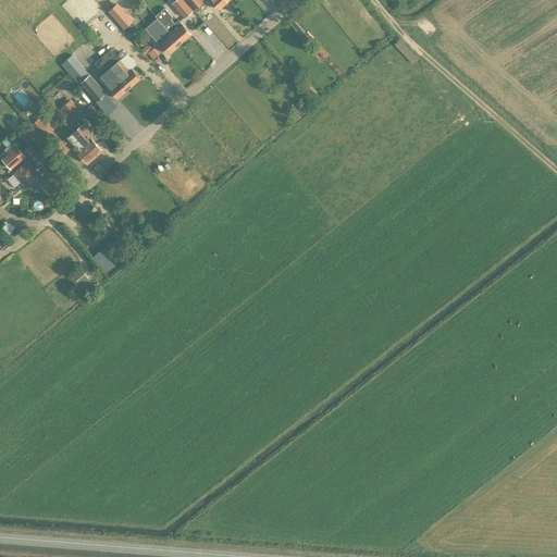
[(183,0),(169,0),(185,17),(193,11),(183,0)]
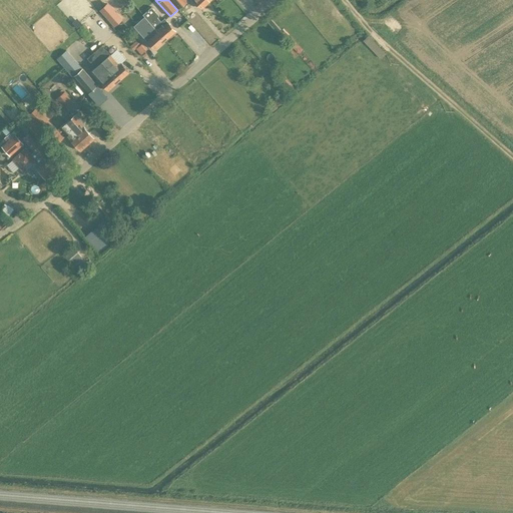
[(170,0),(178,9),(188,1),(187,0),(170,0)]
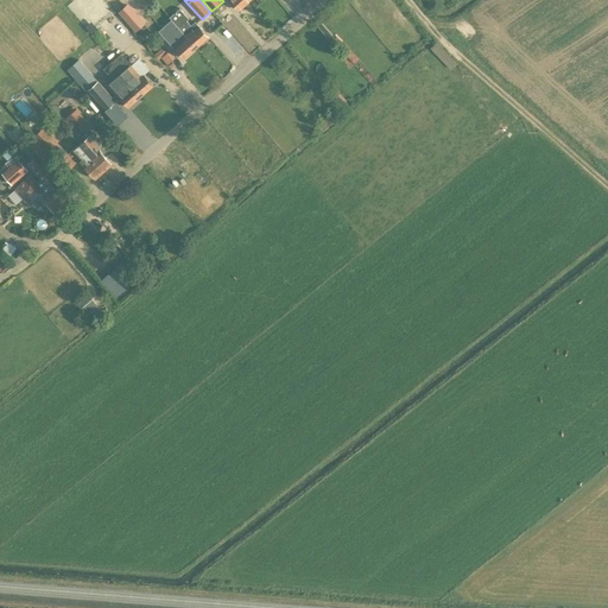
[(228,0),(239,11),(249,0),(228,0)]
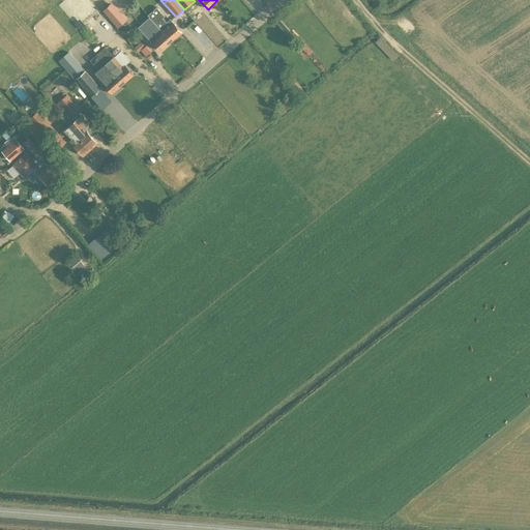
[(157,26),(159,28),(171,41),(182,32),(170,19),(167,22),(163,18),(165,16),(156,6),(147,15),(157,26)]
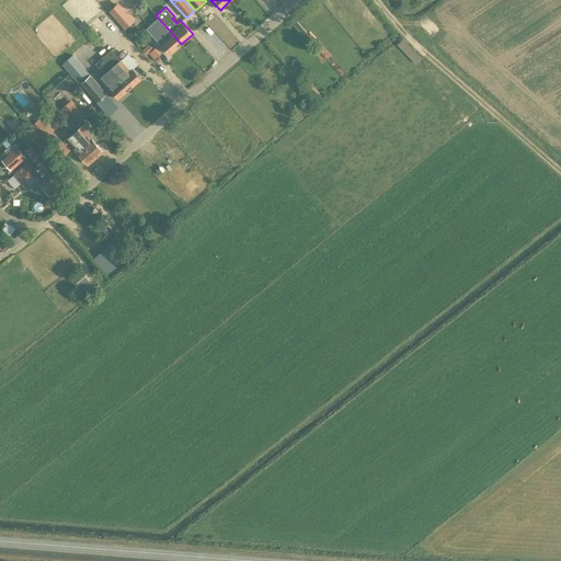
[(99,25),(107,35),(117,26),(109,16),(99,25)]
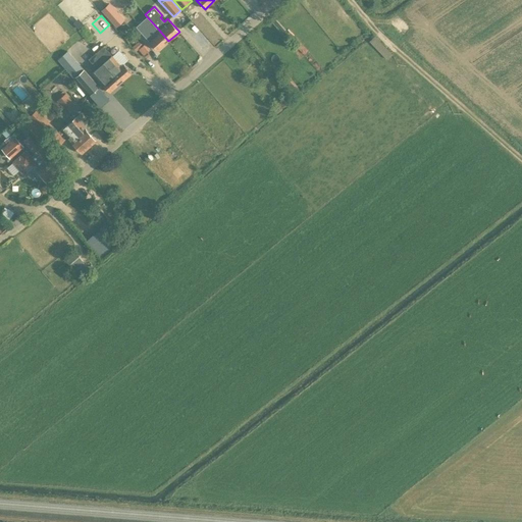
[(116,27),(123,20),(118,15),(111,21),(116,27)]
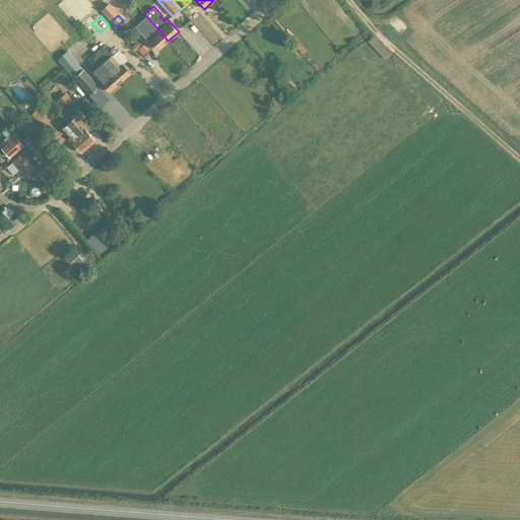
[(168,41),(156,27),(150,34),(153,37),(148,41),(156,51),(168,41)]
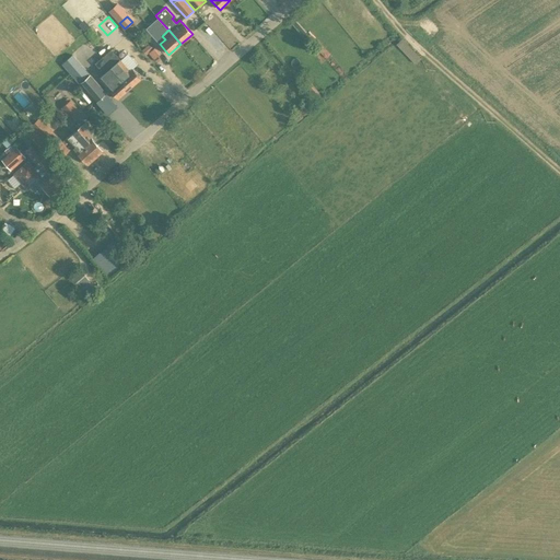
[(417,63),(423,58),(405,38),(398,45),(417,63)]
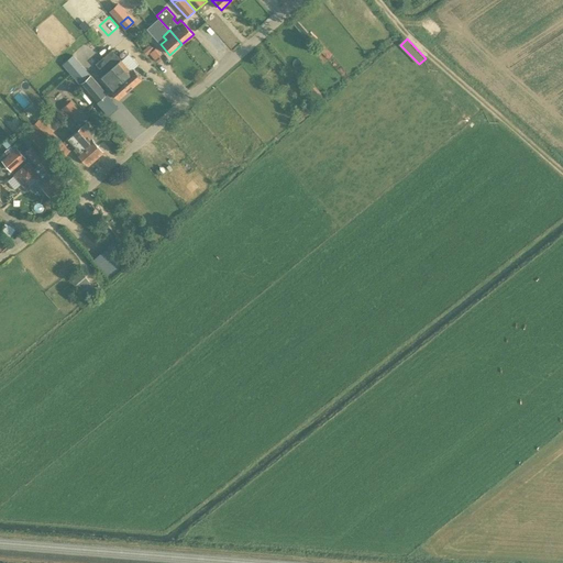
[(152,43),(145,50),(157,63),(164,56),(152,43)]
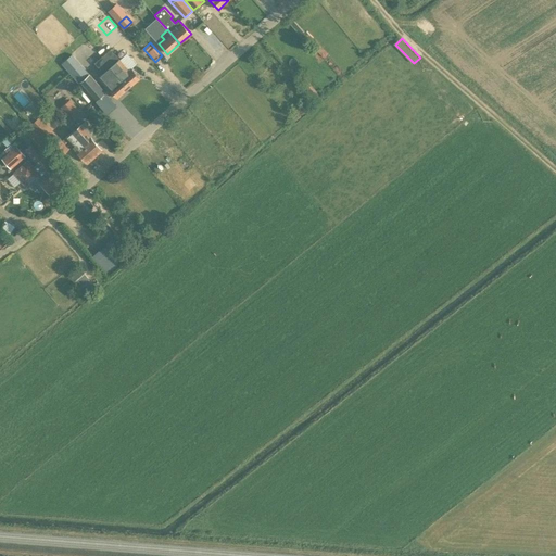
[(102,57),(101,58),(116,74),(129,88),(140,78),(131,68),(136,64),(127,53),(119,60),(111,49),(102,57)]
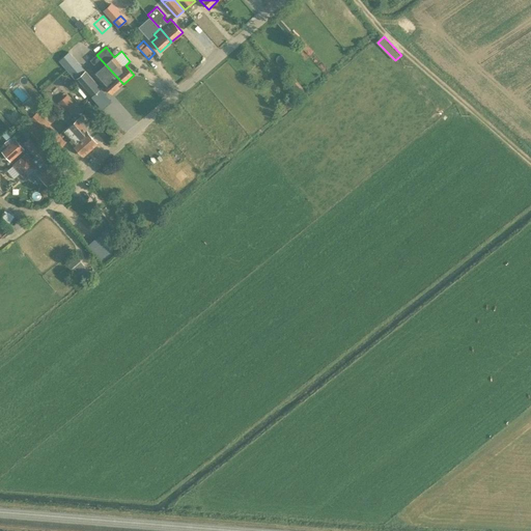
[(96,55),(90,60),(99,70),(94,74),(112,94),(123,84),(111,71),(96,55)]
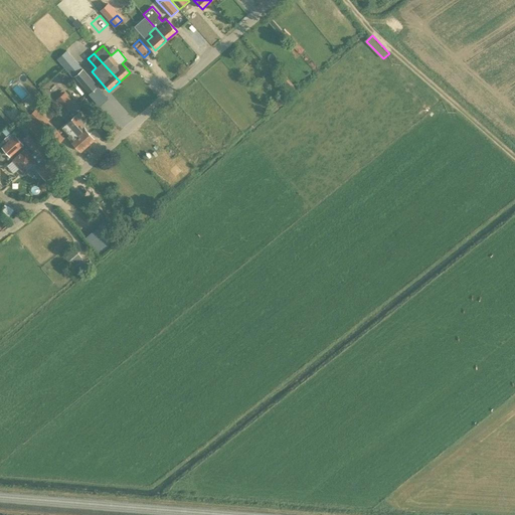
[(81,68),(73,75),(89,93),(98,86),(81,68)]
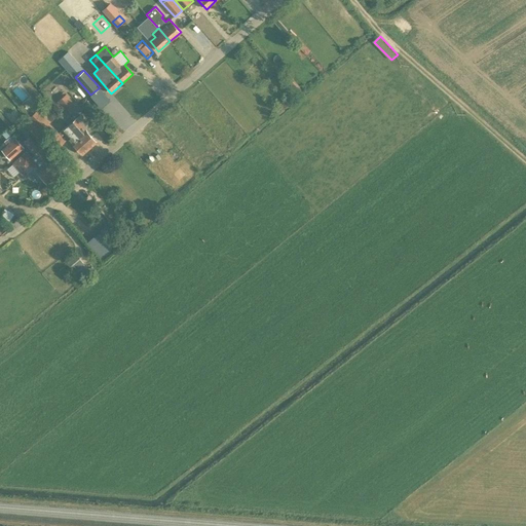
[(289,84),(296,92),(301,88),(294,80),(289,84)]
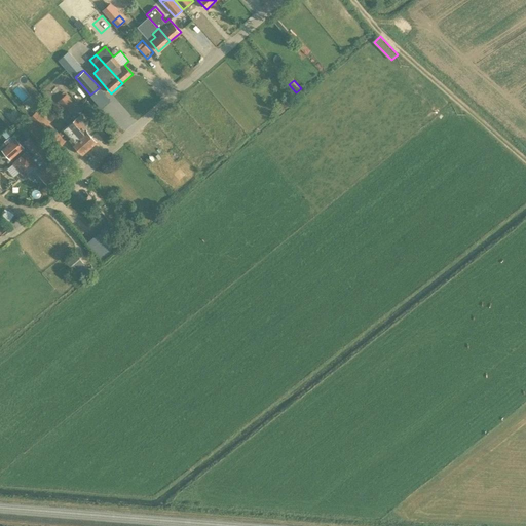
[(59,101),(58,102),(67,112),(75,105),(66,95),(59,101)]
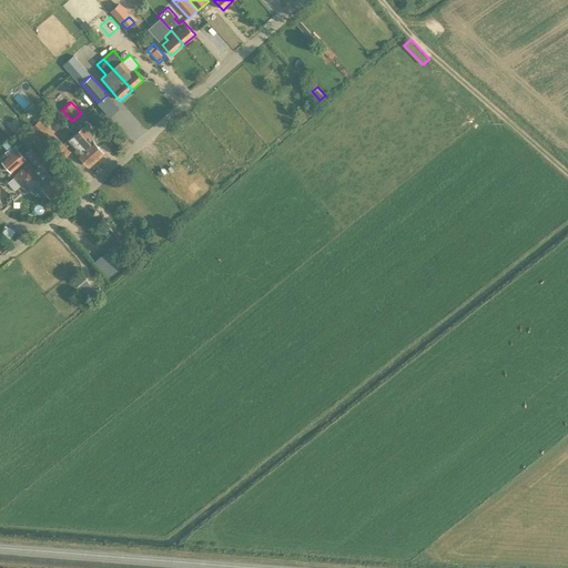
[(46,125),(40,120),(33,127),(38,132),(46,125)]
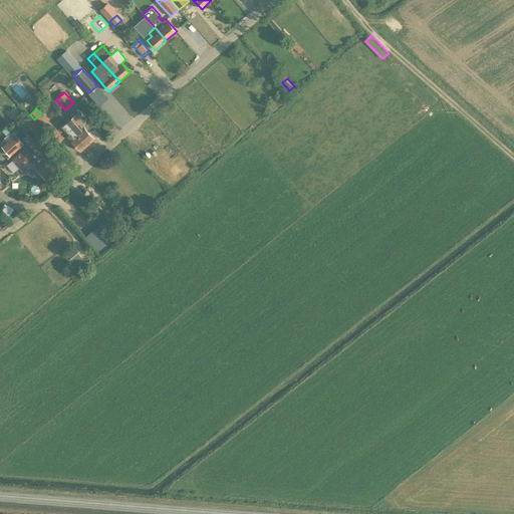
[(67,121),(88,145),(94,139),(74,115),(67,121)]
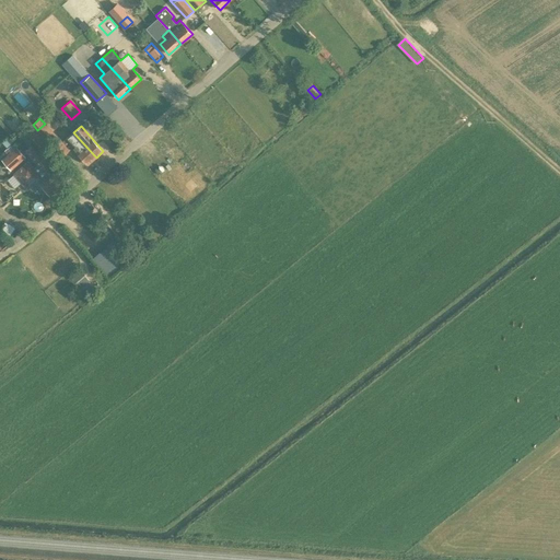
[(42,150),(47,143),(33,129),(27,136),(42,150)]
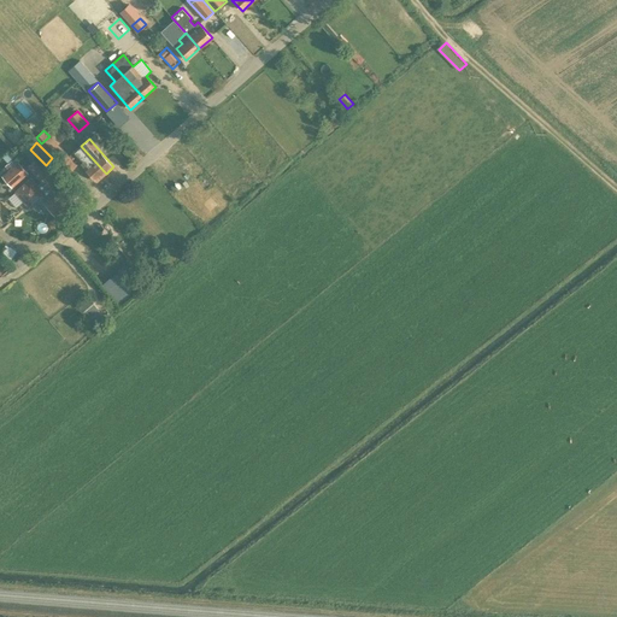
[(81,146),(72,154),(97,182),(106,174),(81,146)]
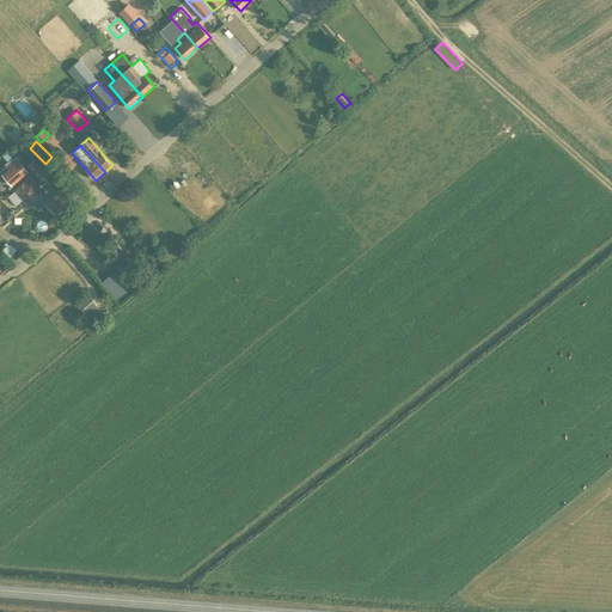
[(62,148),(53,157),(67,171),(79,160),(72,153),(68,155),(62,148)]
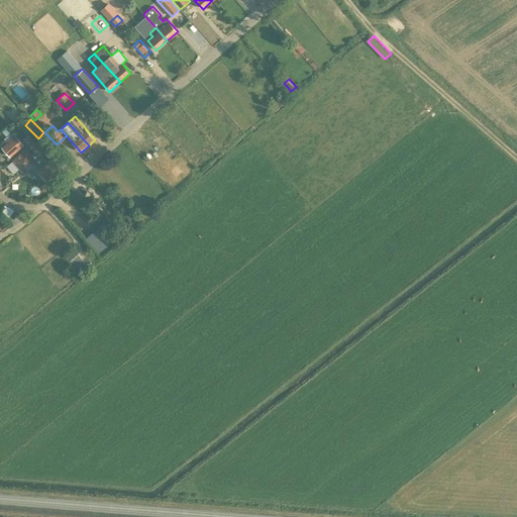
[(30,132),(23,138),(26,141),(25,141),(34,151),(35,151),(56,175),(62,169),(30,132)]
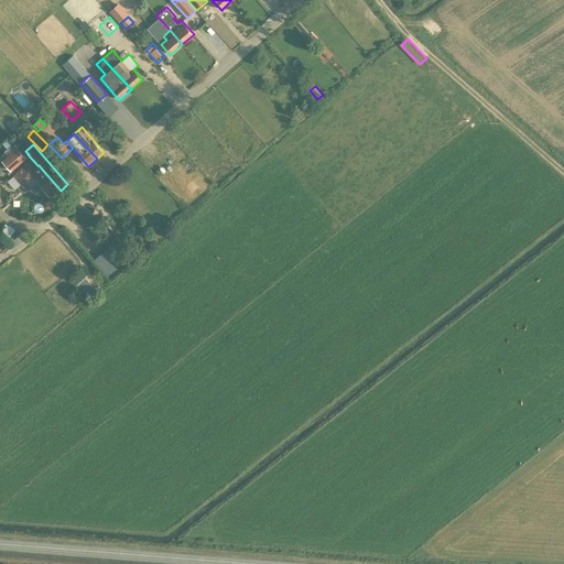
[(11,153),(2,161),(11,171),(25,158),(17,148),(11,153)]
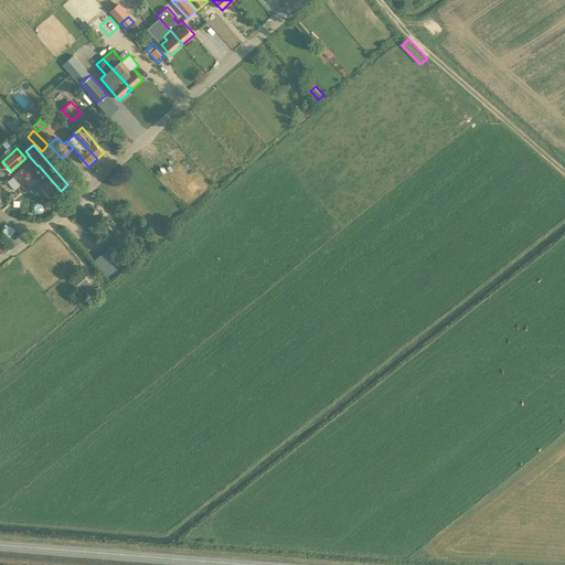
[(28,162),(13,174),(25,189),(29,185),(31,184),(32,185),(38,187),(40,184),(52,198),(61,191),(39,166),(38,166),(33,169),(28,162)]
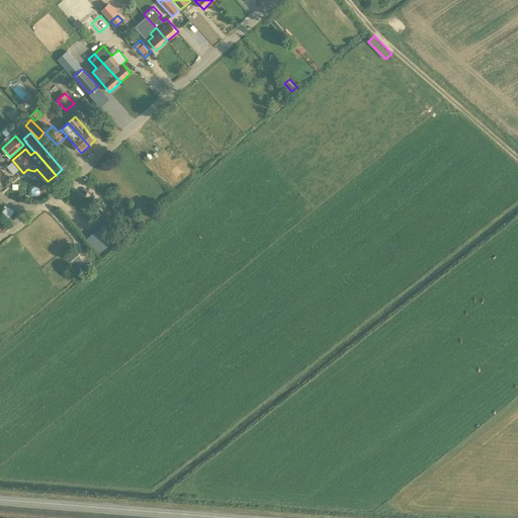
[(48,182),(40,187),(44,192),(51,187),(48,182)]
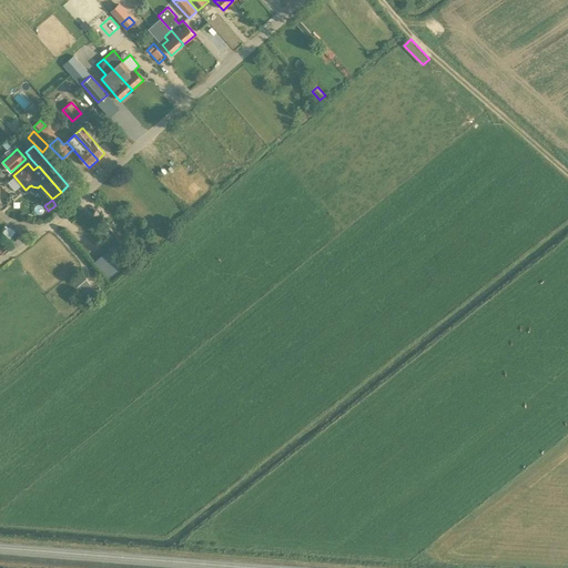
[(12,239),(17,229),(6,224),(1,233),(12,239)]
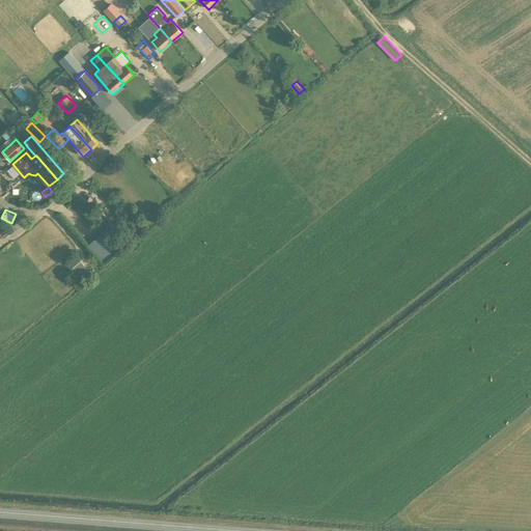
[(77,273),(86,264),(77,254),(67,262),(77,273)]
